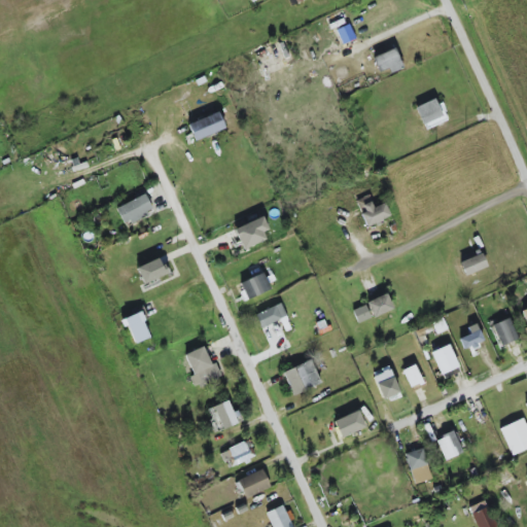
[(336,29),(341,44),(355,40),(350,25),(336,29)]
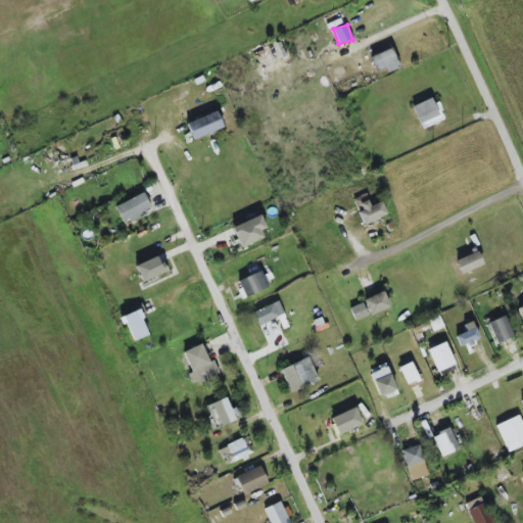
[(387,73),(399,68),(392,49),(370,56),(375,72),(385,67),(387,73)]
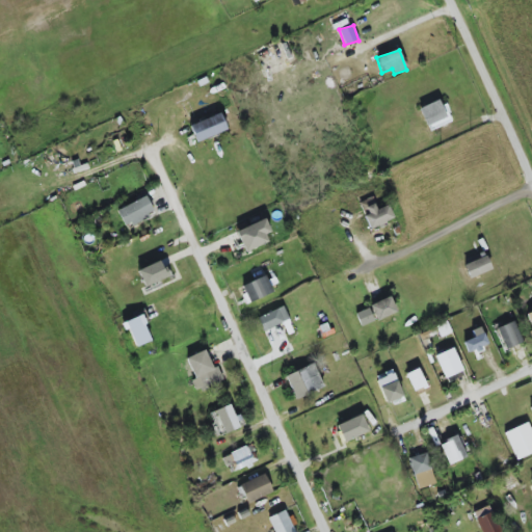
[(443,100),(420,107),(427,130),(450,124),(443,100)]
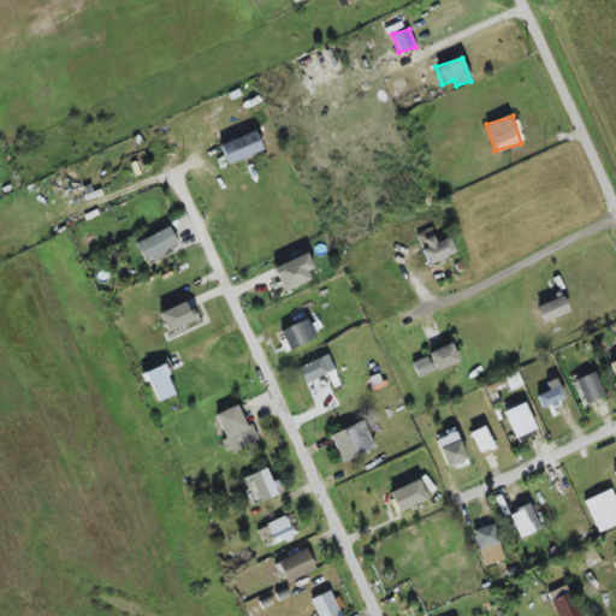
[(219,144),(226,165),(262,152),(255,131),(219,144)]
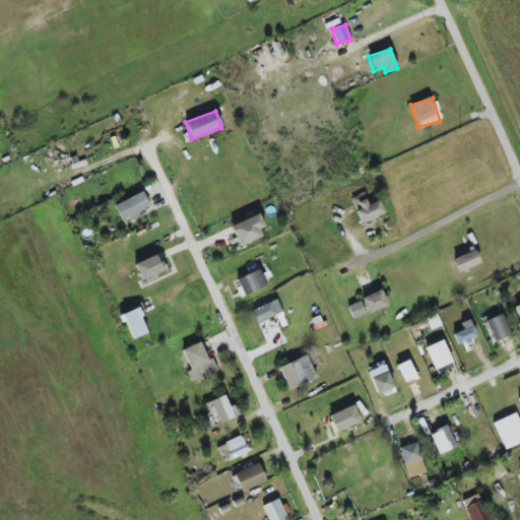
[(121,221),(150,210),(143,193),(114,204),(121,221)]
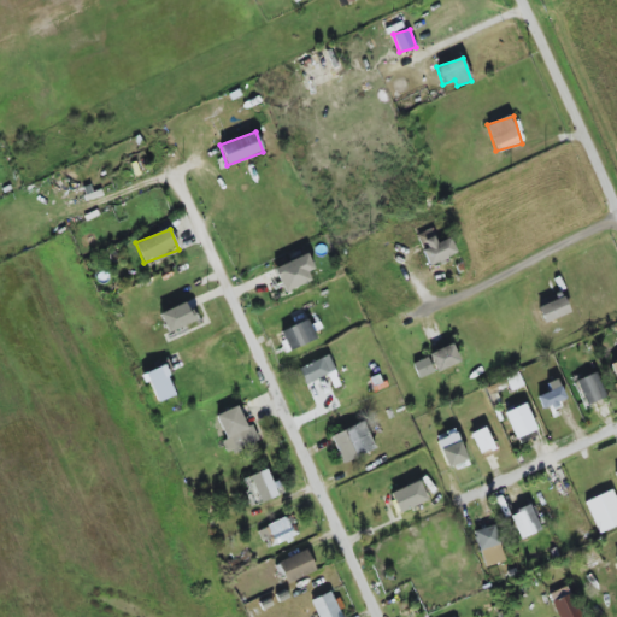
[(450,238),(438,242),(432,229),(416,234),(428,265),(457,254),(450,238)]
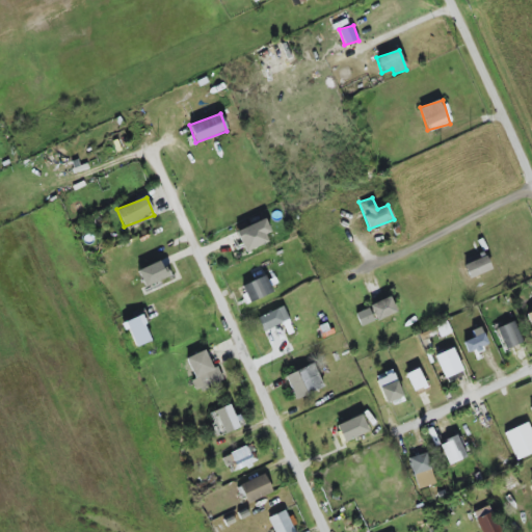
[(265,234),(269,232),(266,220),(237,230),(243,251),(268,244),(265,234)]
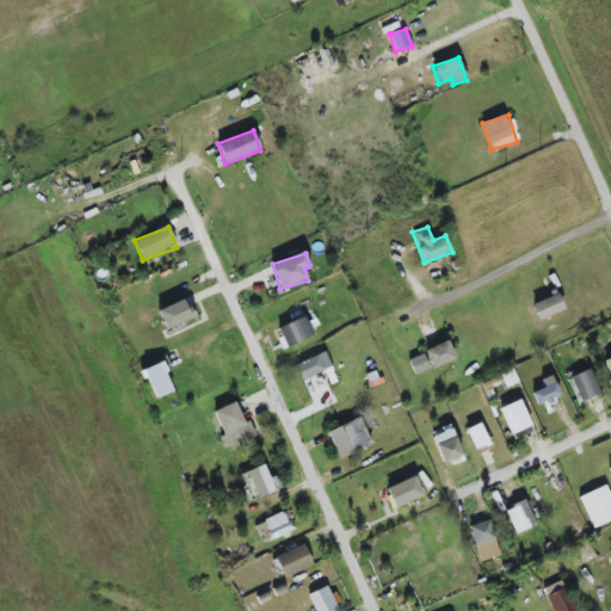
[(532,304),(538,320),(565,310),(557,294),(532,304)]
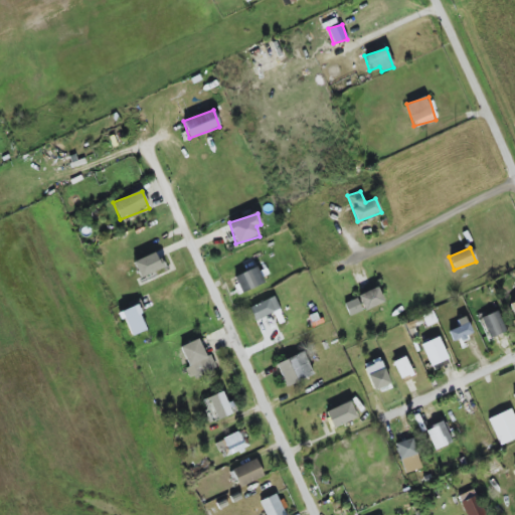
[(139,278),(162,270),(157,252),(134,261),(139,278)]
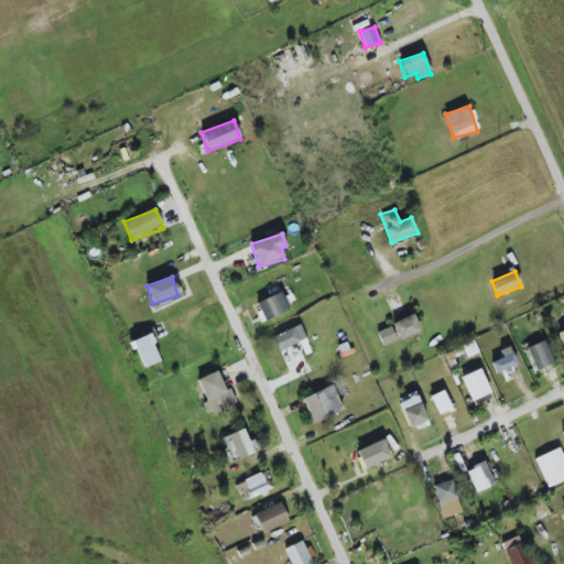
[(263,321),(289,312),(283,293),(257,301),(263,321)]
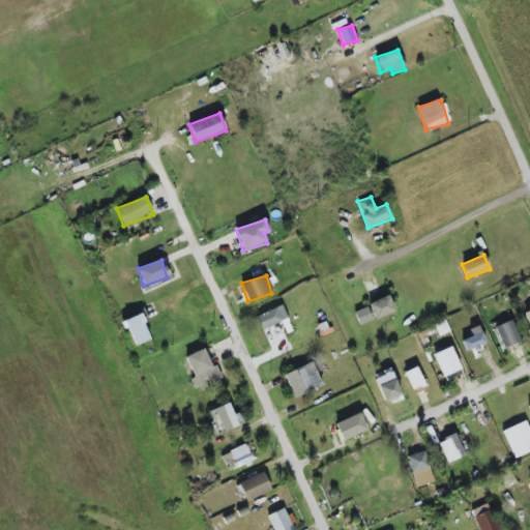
[(369,302),(373,319),(394,313),(390,297),(369,302)]
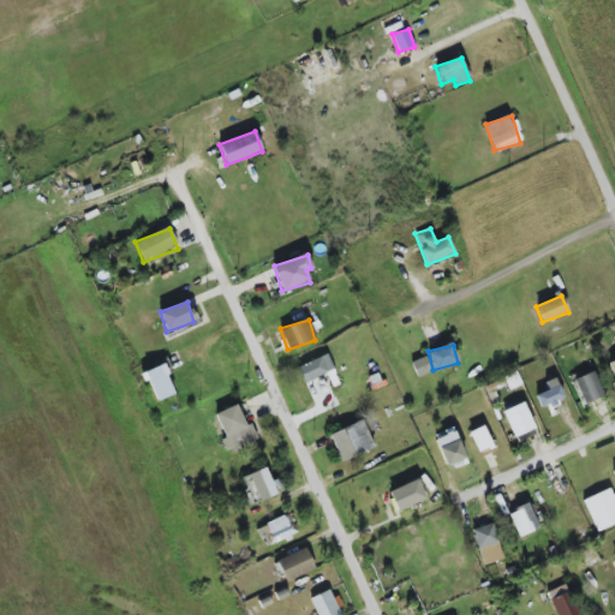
[(305,383),(335,369),(327,353),(298,368),(305,383)]
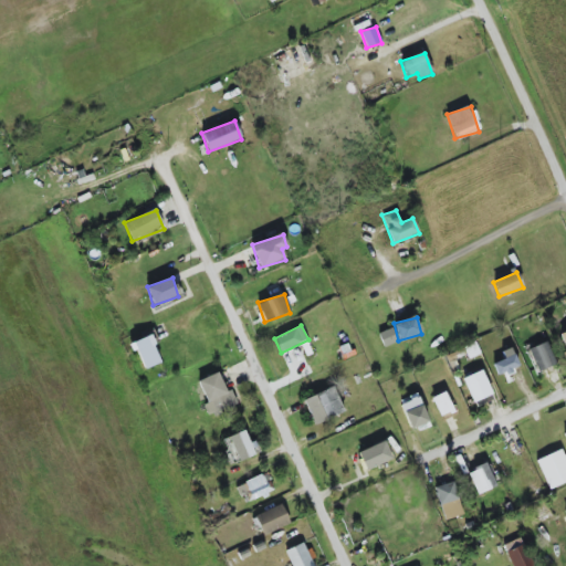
[(378,334),(384,348),(398,342),(391,327),(378,334)]
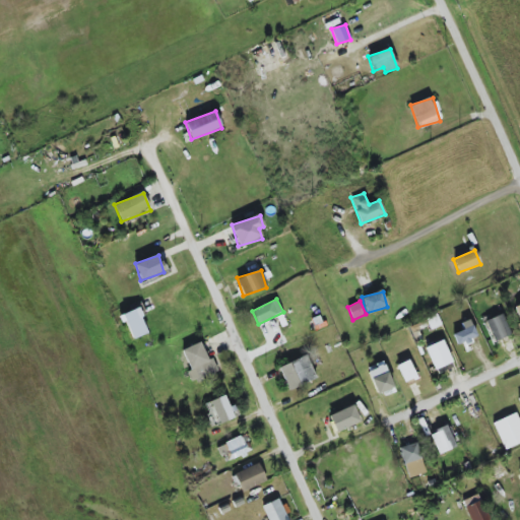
[(131,340),(147,333),(137,309),(121,316),(131,340)]
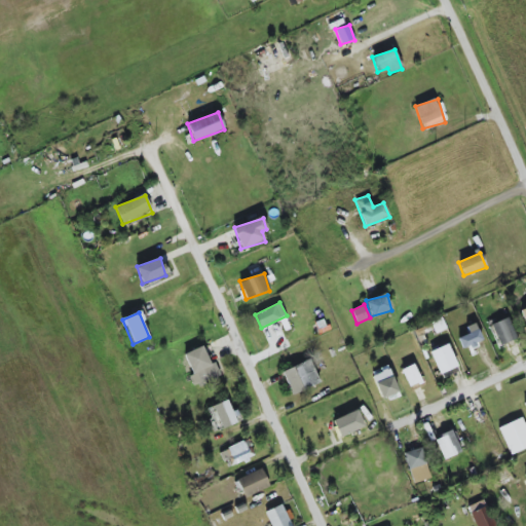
[(516,339),(508,317),(490,325),(498,346),(516,339)]
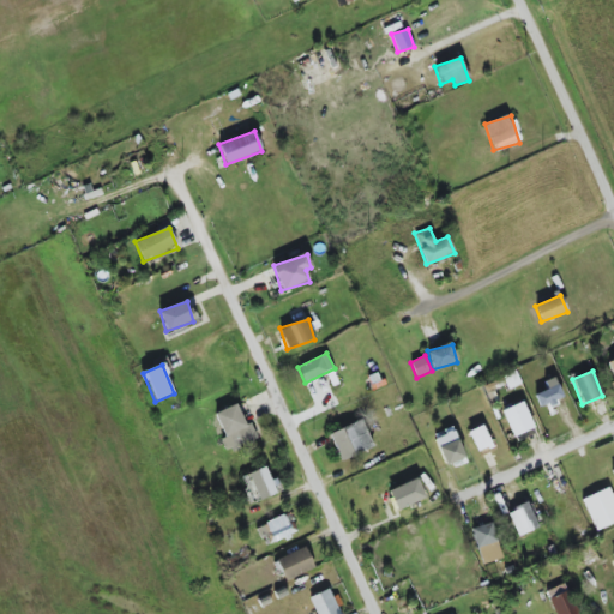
[(543,381),(547,390),(535,395),(540,408),(564,398),(554,377),(543,381)]
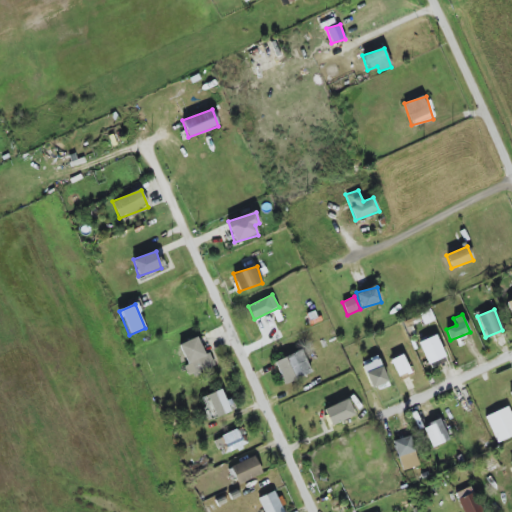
[(446,358),(436,335),(419,342),(428,365),(446,358)]
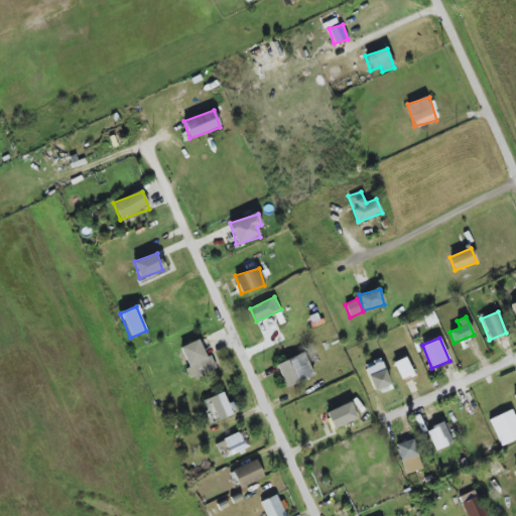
[(215,370),(200,339),(179,348),(189,368),(185,370),(190,381),(215,370)]
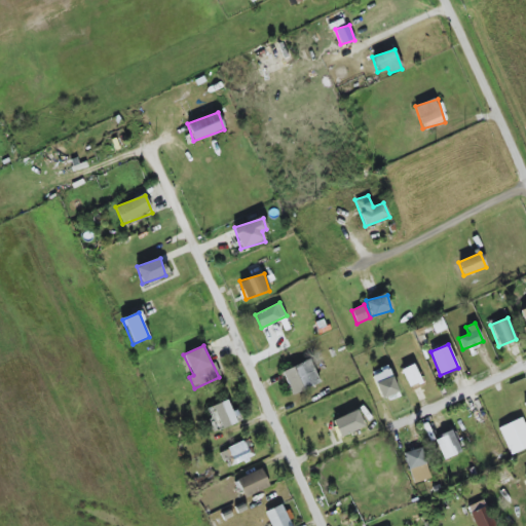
[(282,371),(292,395),(320,383),(309,359),(282,371)]
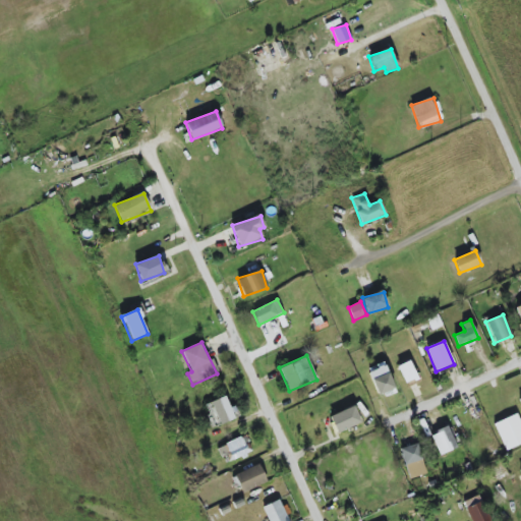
[(417,379),(410,361),(397,366),(405,384),(417,379)]
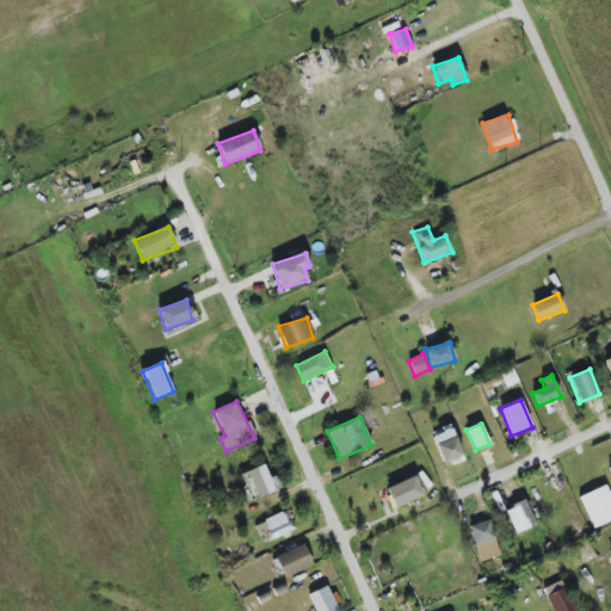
[(444,464),(463,455),(450,425),(431,433),(444,464)]
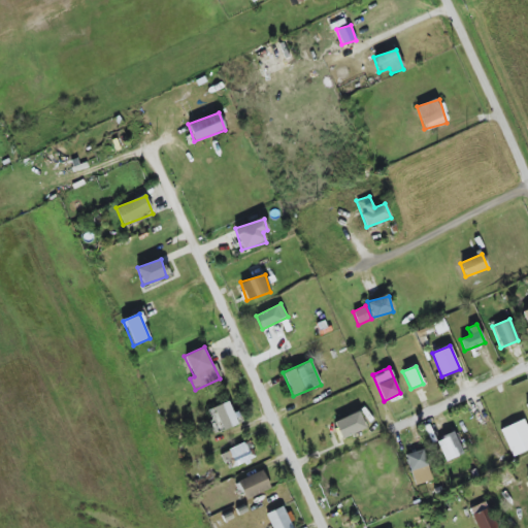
[(207,408),(215,433),(236,426),(229,402),(207,408)]
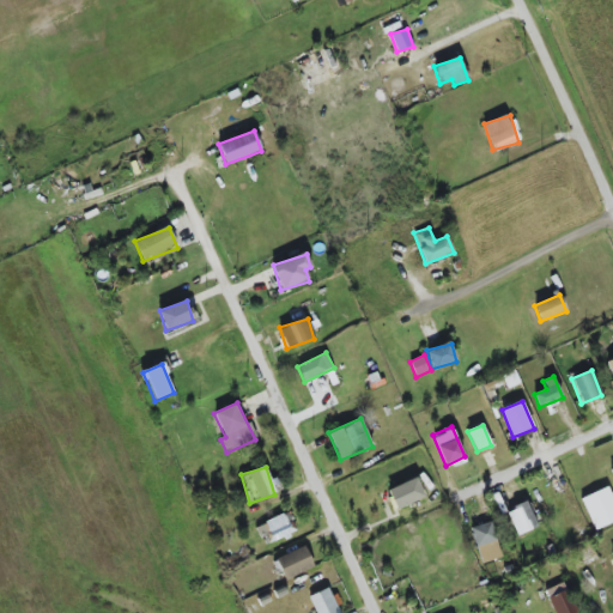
[(396,510),(426,497),(417,477),(387,490),(396,510)]
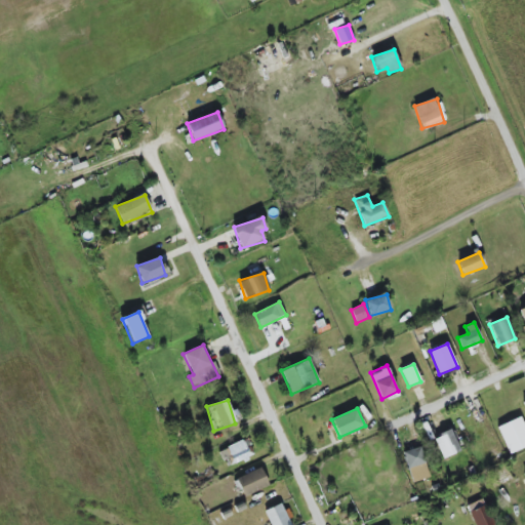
[(497,426),(508,454),(524,447),(524,428),(521,417),(497,426)]
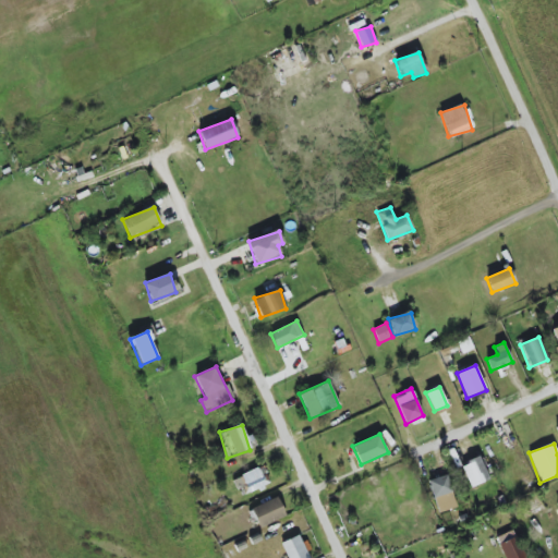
[(461,465),(471,487),(489,480),(480,457),(461,465)]
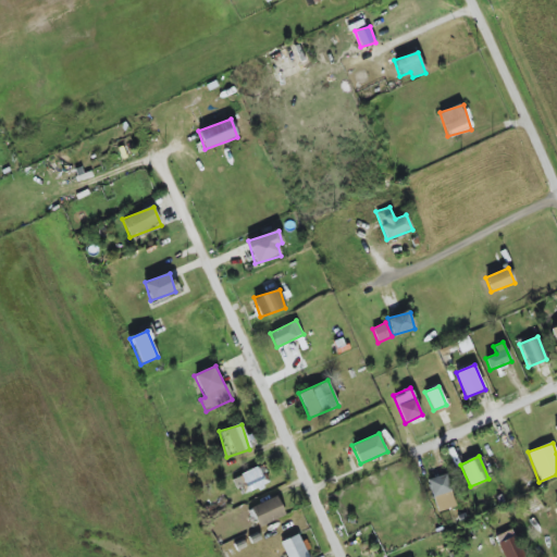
[(270,484),(263,466),(232,478),(238,495),(270,484)]
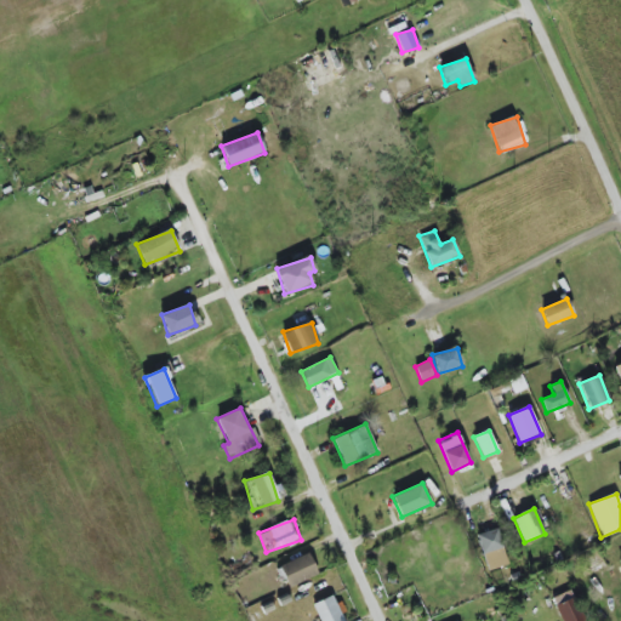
[(478,534),(485,571),(507,567),(499,529),(478,534)]
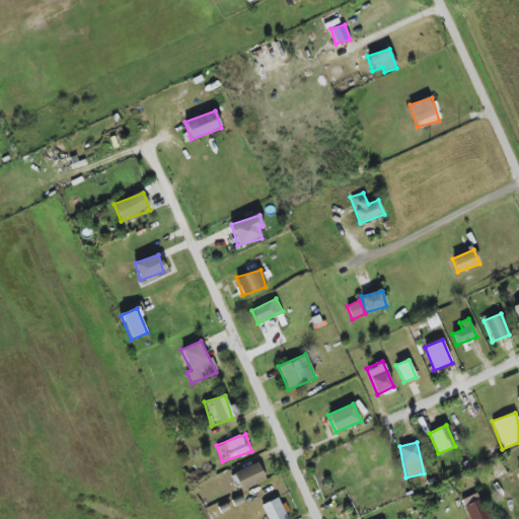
[(241,492),(266,479),(257,462),(233,474),(241,492)]
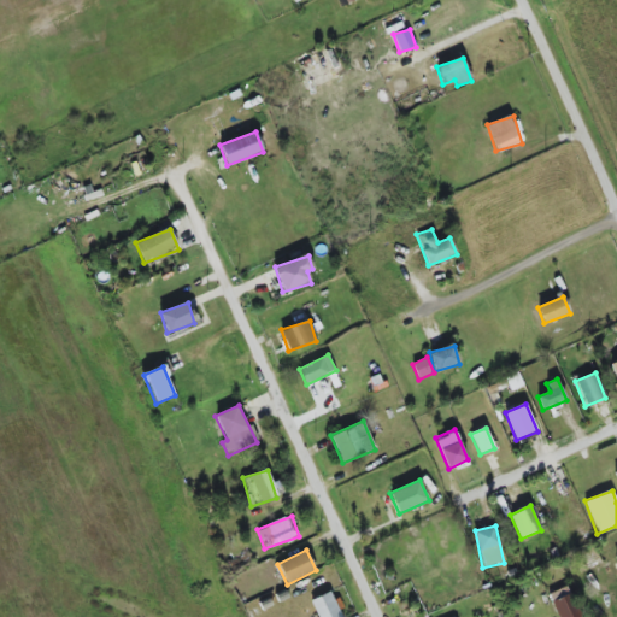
[(558,616),(581,616),(568,586),(548,594),(558,616)]
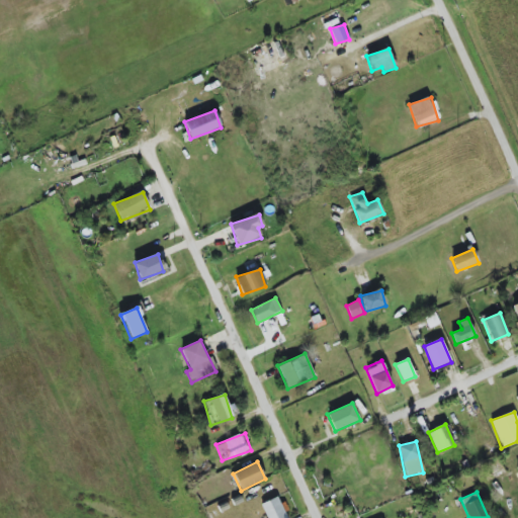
[(266,517),(286,517),(277,497),(260,504),(266,517)]
